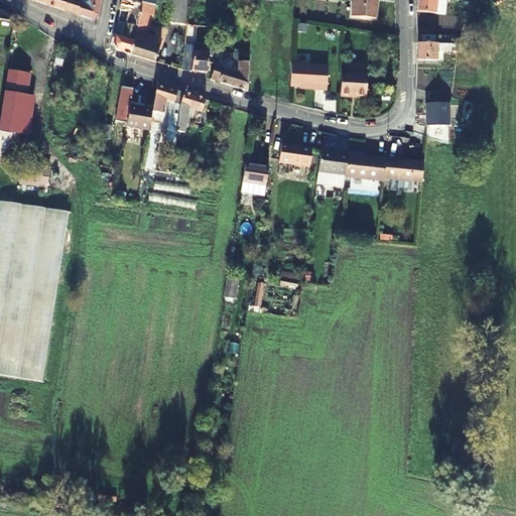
[(30,0),(79,17),(80,3),(70,0),(30,0)]
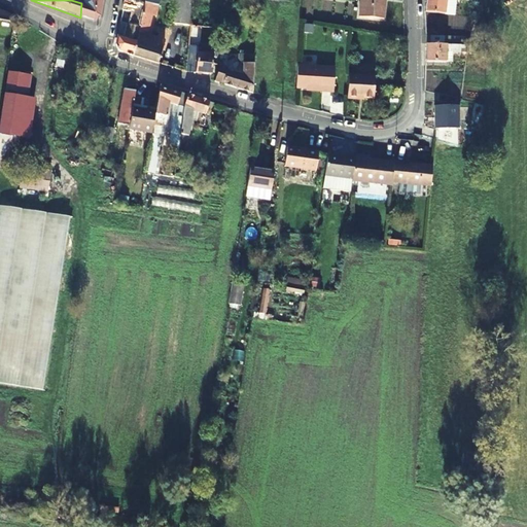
[(100,18),(103,0),(81,0),(81,3),(80,18),(93,22),(100,18)]
